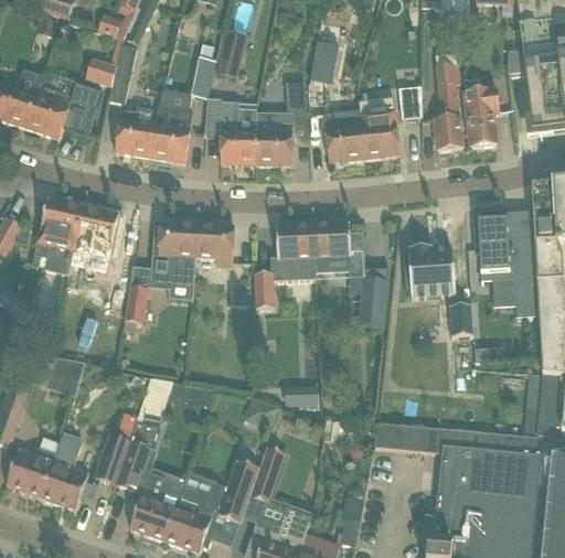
[(68,15),(74,0),(35,0),(34,6),(68,15)]
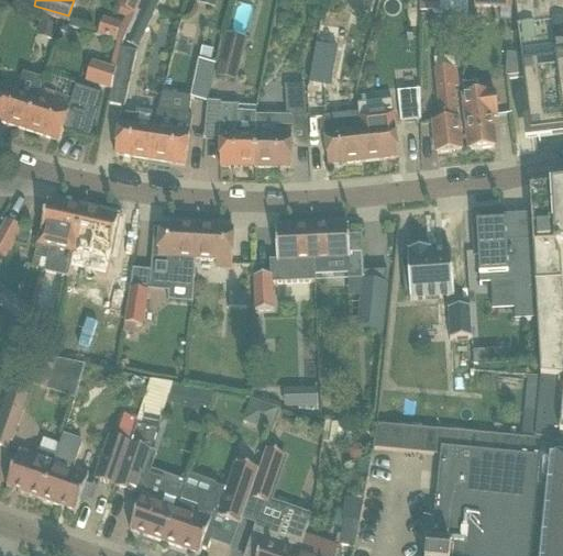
[(117,0),(116,2),(133,10),(138,0),(117,0)]
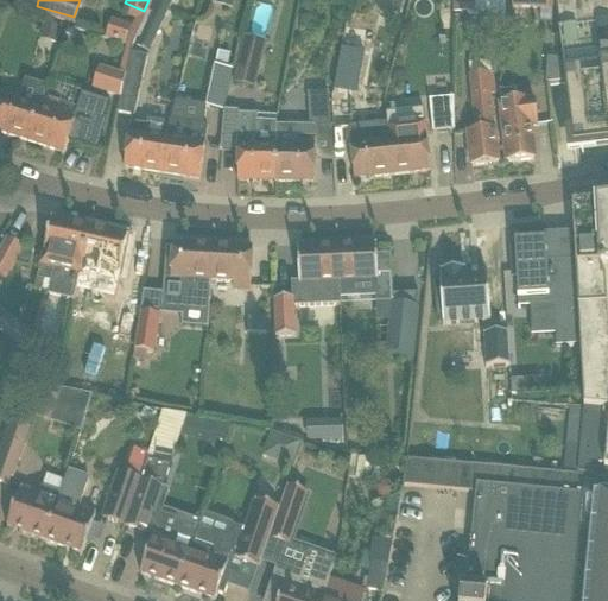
[(149,0),(144,11),(131,38),(146,45),(168,0),(149,0)]
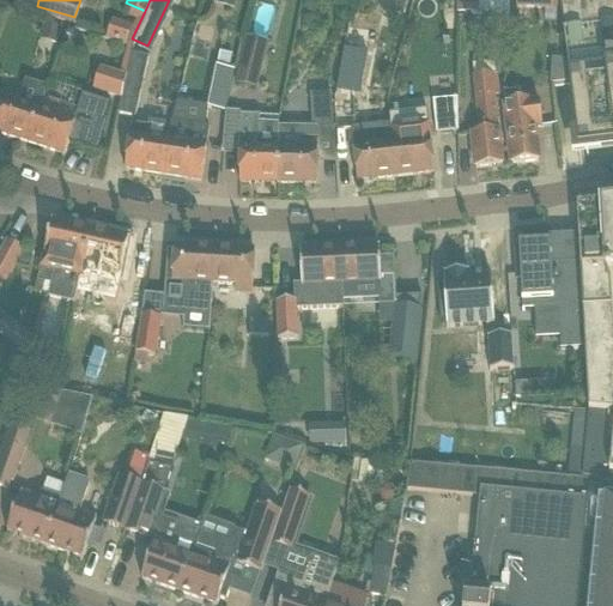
[(457,0),(459,10),(474,10),(474,0),(457,0)]
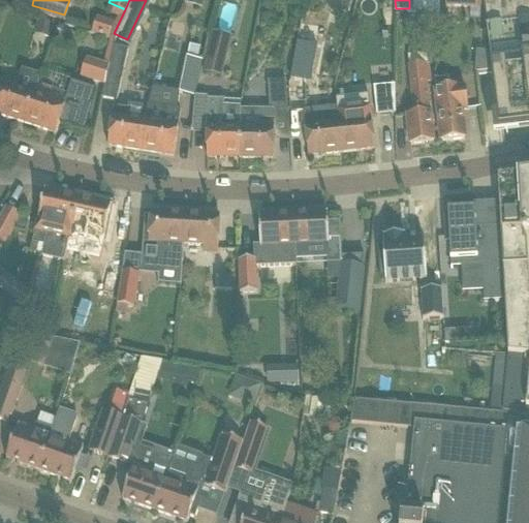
[(481,0),(492,70),(498,113),(493,113),(495,131),(500,130),(528,127),(528,0),(481,0)]
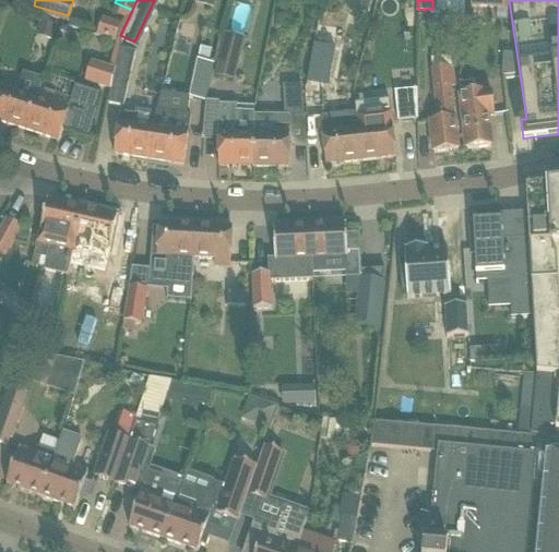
[(96,27),(114,33),(121,18),(102,11),(96,27)]
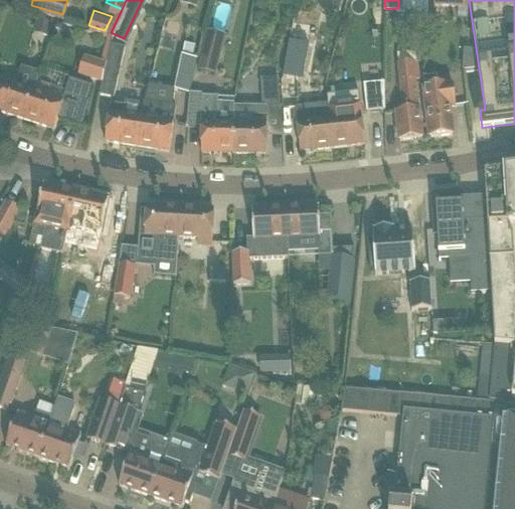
[(53,17),(36,11),(33,21),(50,26),(53,17)]
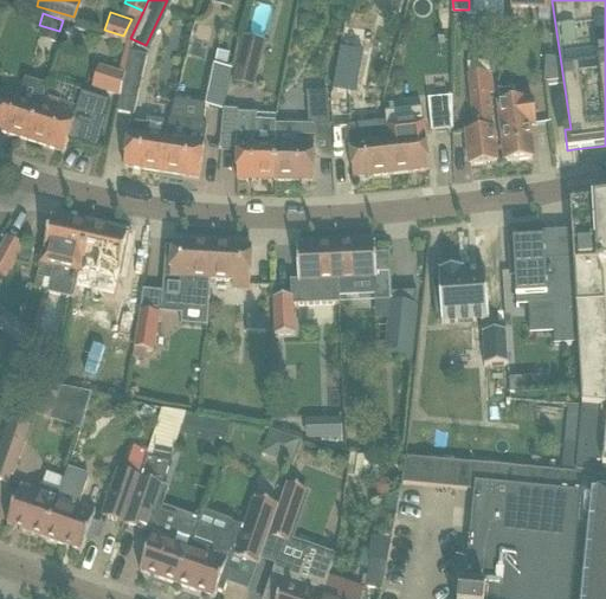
[(340,45),(333,87),(356,91),(363,49),(340,45)]
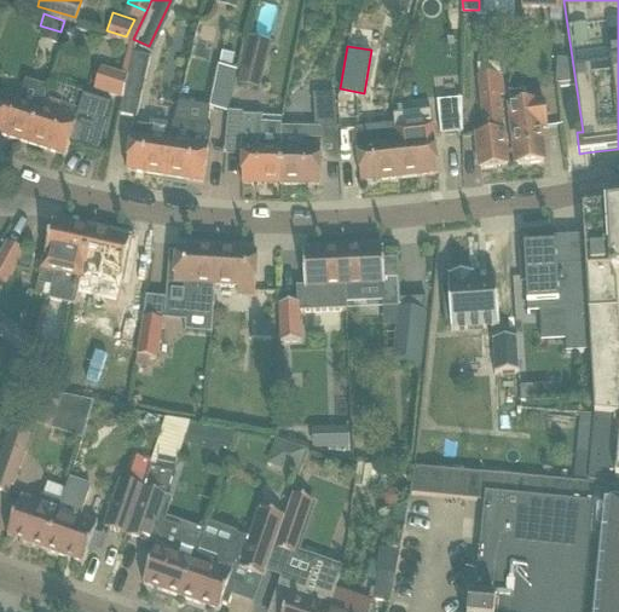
[(259,85),(267,53),(244,47),(237,79),(259,85)]
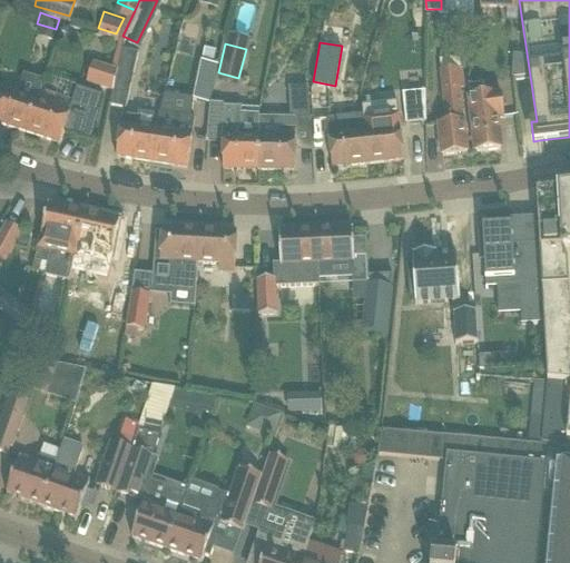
[(109,100),(126,105),(138,49),(123,46),(121,47),(119,60),(118,65),(114,85),(109,100)]
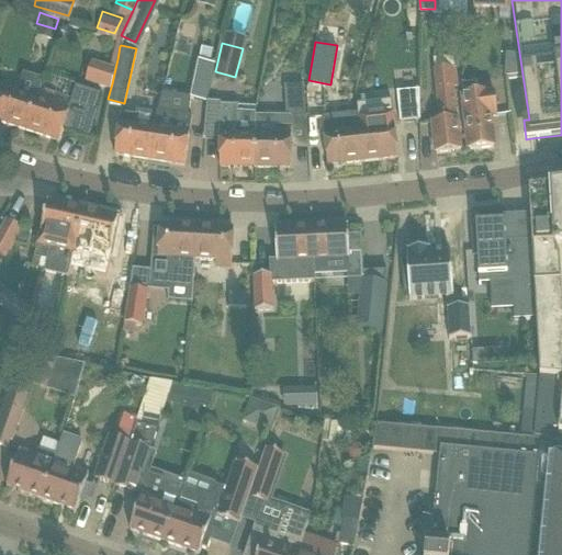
[(112,83),(116,64),(92,56),(86,75),(112,83)]
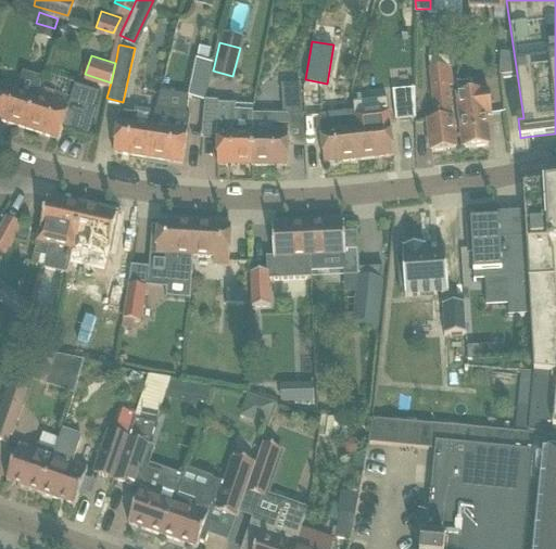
[(204,97),(212,59),(197,55),(188,93),(204,97)]
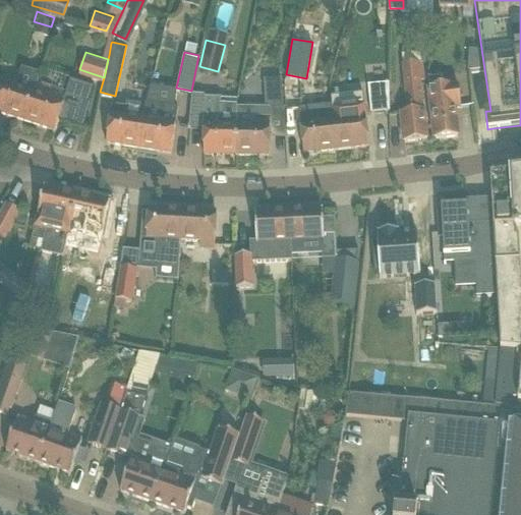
[(401,109),(402,118),(404,138),(427,135),(425,115),(420,76),(424,76),(422,59),(403,61),(408,108),(401,109)]
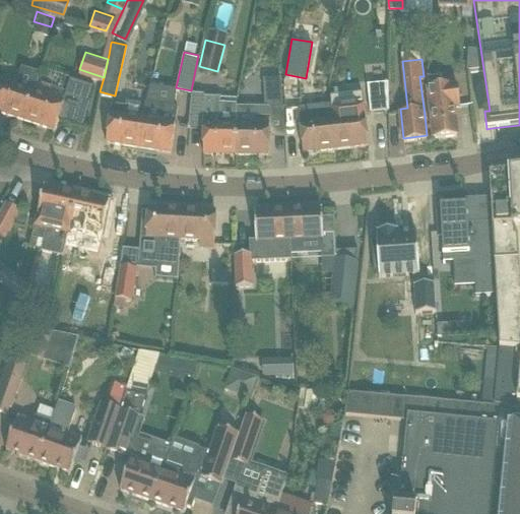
[(16,82),(18,74),(5,70),(0,85),(0,109),(23,117),(34,88),(16,82)]
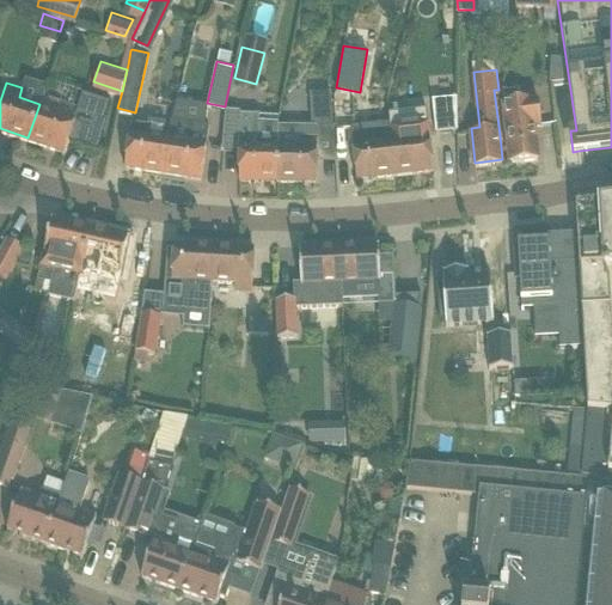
[(539,96),(522,97),(521,86),(503,89),(509,135),(512,158),(538,156),(536,132),(534,126),(542,124),(539,96)]
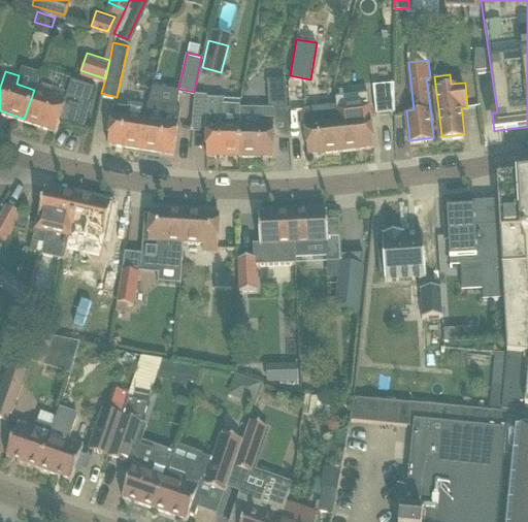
[(269,106),(287,105),(285,75),(267,76),(269,106)]
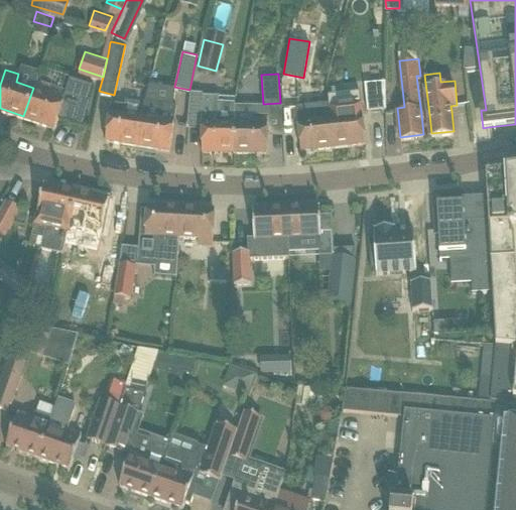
[(33,88),(23,116),(54,126),(57,114),(83,122),(87,109),(85,108),(93,82),(70,75),(65,89),(35,80),(33,88)]
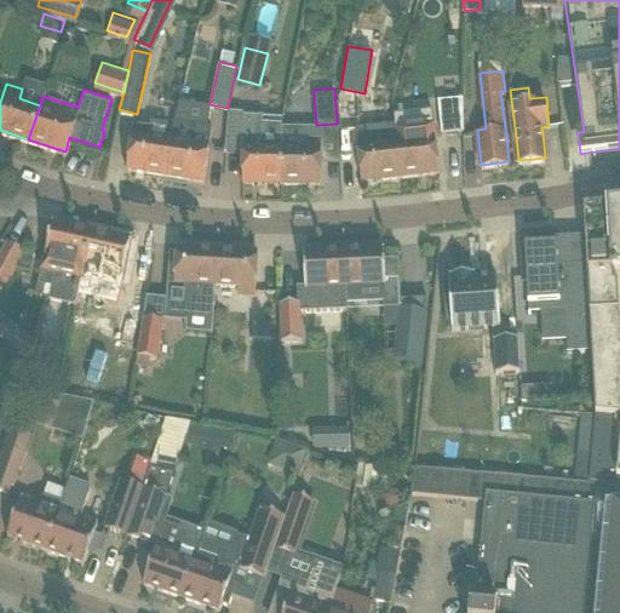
[(464,129),(463,95),(437,97),(441,130),(464,129)]
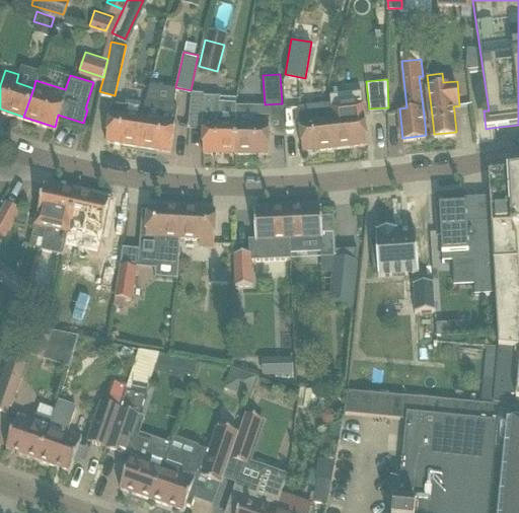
[(362,89),(329,92),(330,100),(331,116),(335,145),(367,141),(365,121),(363,98),(362,89)]
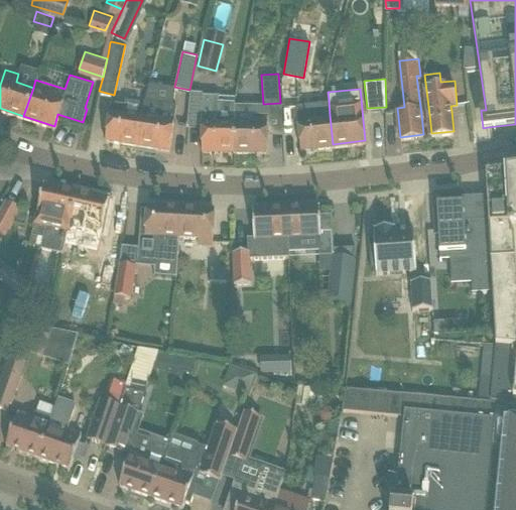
[(203,129),(202,149),(234,150),(235,121),(234,121),(235,104),(235,100),(236,94),(204,93),(204,94),(203,112),(203,129)]
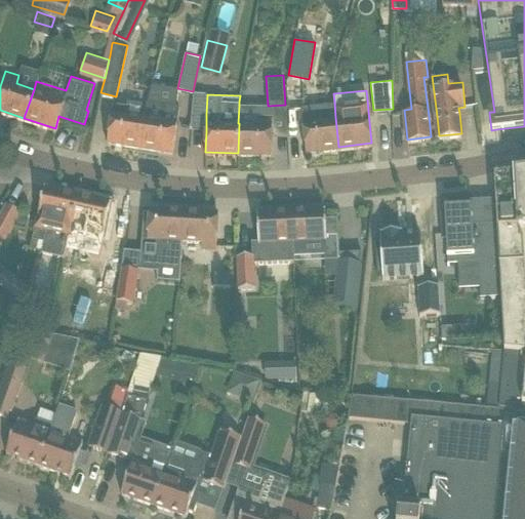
[(203,131),(205,96),(192,96),(190,130),(203,131)]
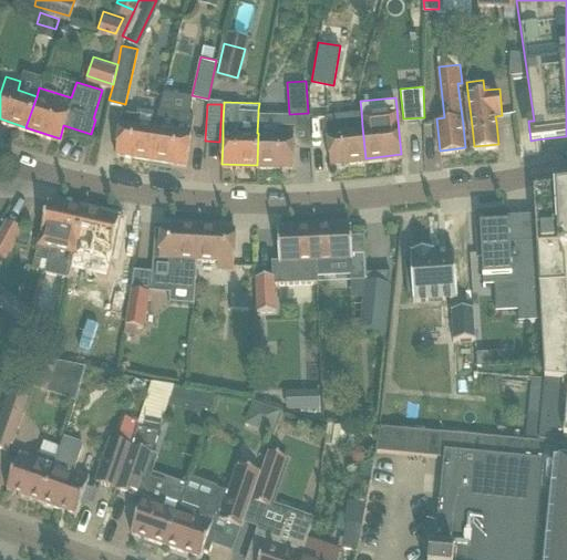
[(136,112),(123,110),(116,152),(152,157),(157,115),(153,115),(154,109),(136,106),(136,112)]
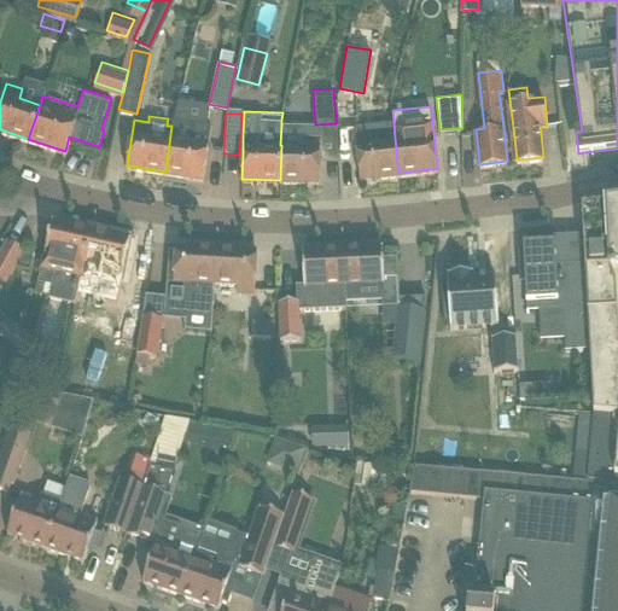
[(173,117),(172,126),(165,172),(203,178),(211,123),(173,117)]
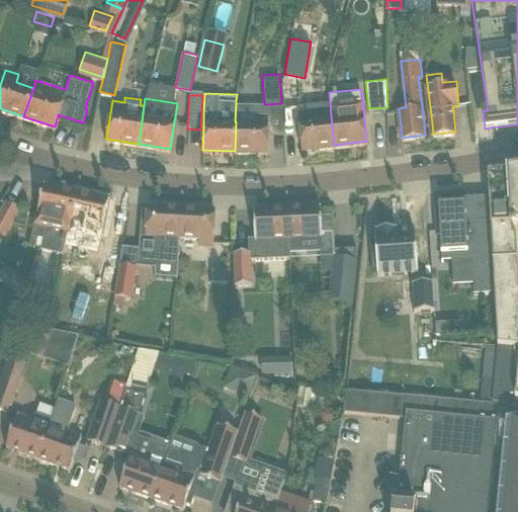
[(308,109),(298,110),(299,128),(303,148),(334,145),(331,115),(330,100),(307,103),(308,109)]
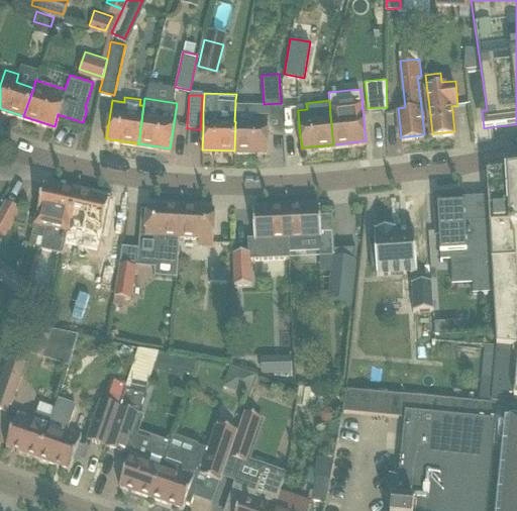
[(267,151),(268,138),(268,113),(253,112),(253,121),(235,121),(234,150),(267,151)]
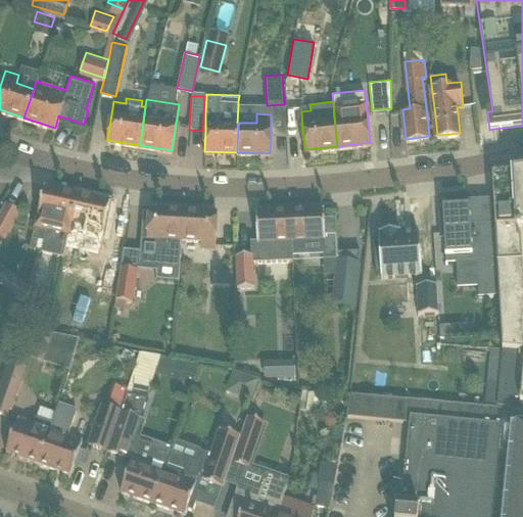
[(285,114),(271,114),(271,140),(286,141),(285,114)]
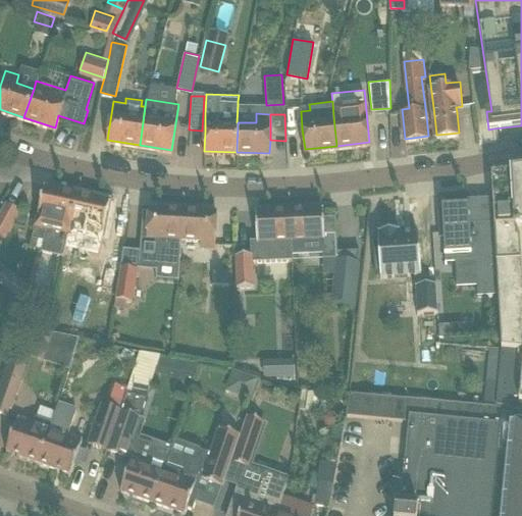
[(521,168),(491,172),(494,219),(499,297),(502,347),(521,348),(521,168)]
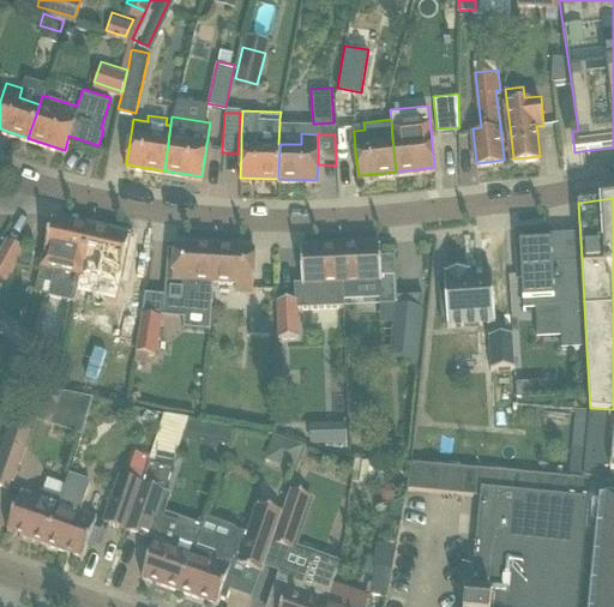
[(52,217),(47,241),(41,264),(55,268),(49,293),(74,299),(79,275),(83,259),(91,226),(52,217)]
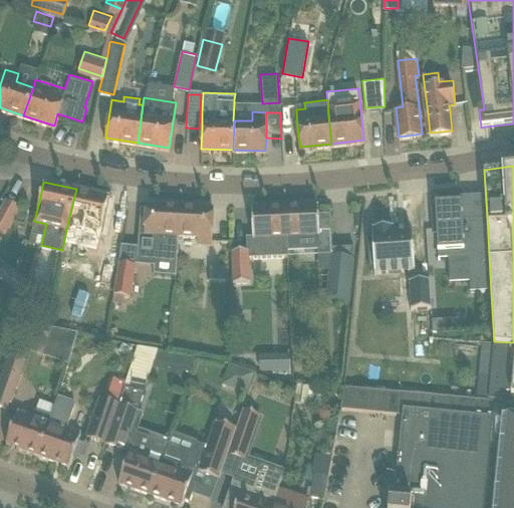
[(76,189),(69,217),(88,222),(87,228),(100,231),(108,196),(76,189)]
